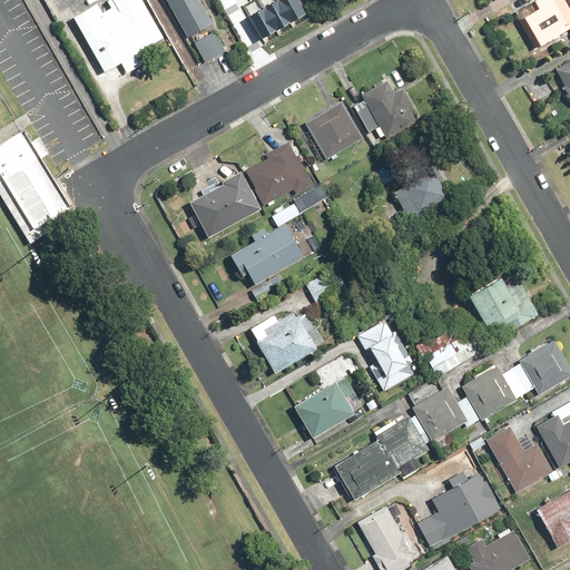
[(127,70),(146,59),(143,52),(166,40),(144,0),(107,0),(77,17),(107,72),(124,64),(127,70)]
